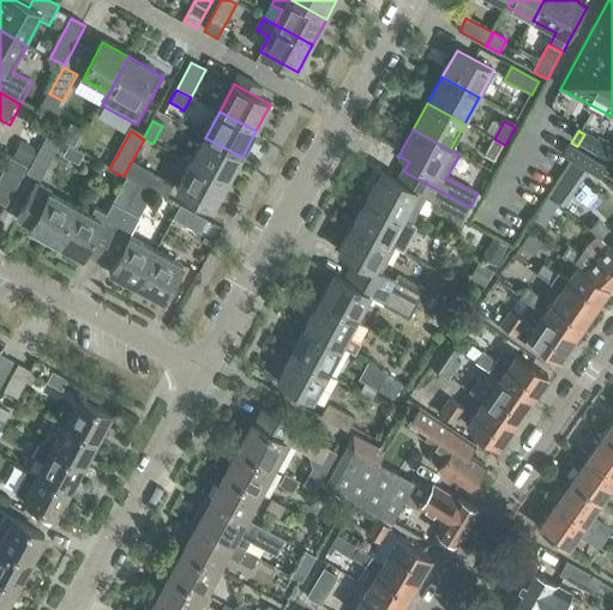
[(79,140),(66,134),(62,143),(74,149),(79,140)]
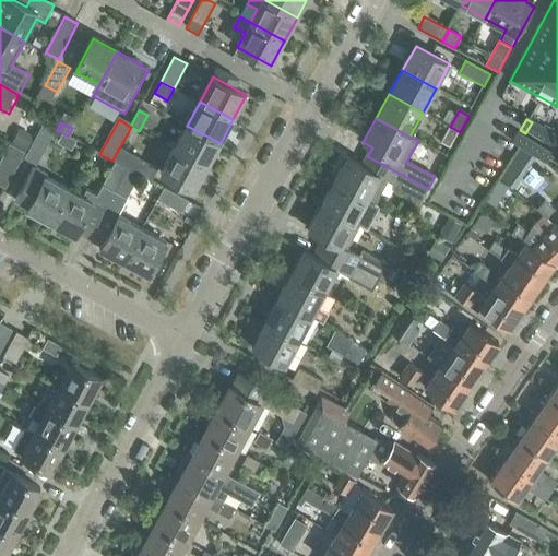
[(532,122),(525,133),(532,137),(538,126),(532,122)]
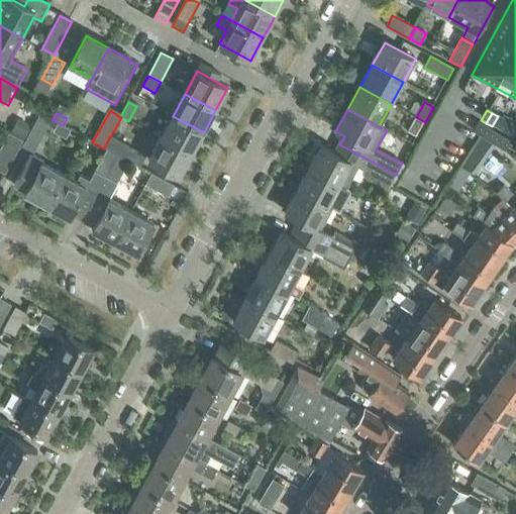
[(24,142),(21,147),(35,155),(53,121),(39,114),(30,130),(24,142)]
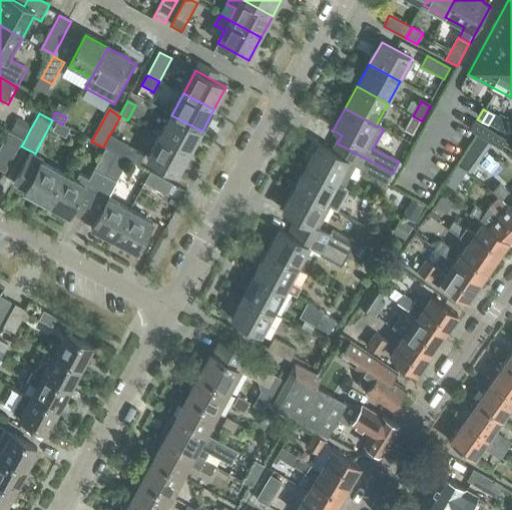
[(159,137),(190,153),(202,131),(171,115),(159,137)]
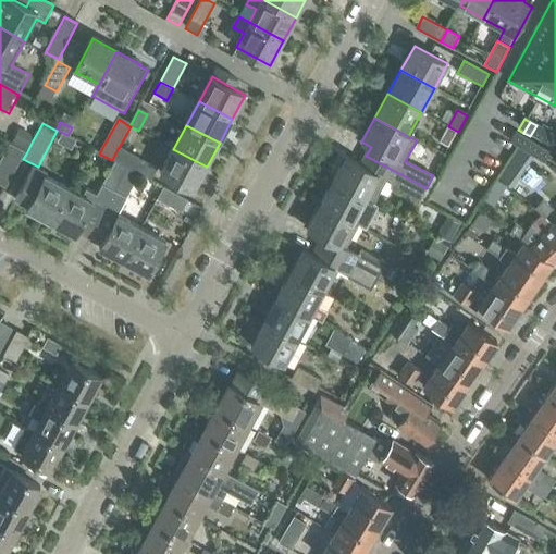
[(536,125),(530,136),(535,139),(542,128),(536,125)]
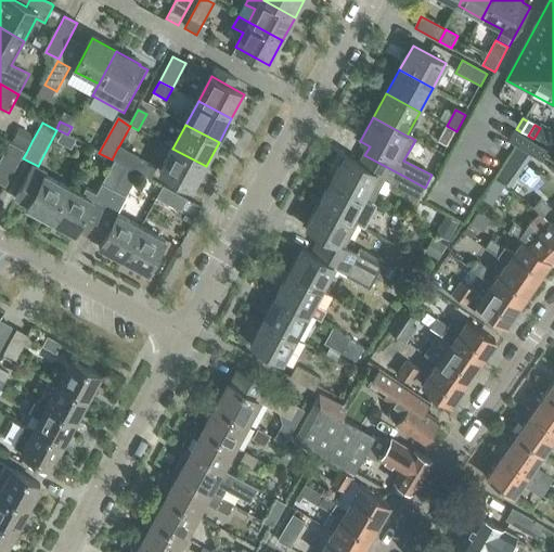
[(456,131),(447,126),(438,143),(448,149),(456,131)]
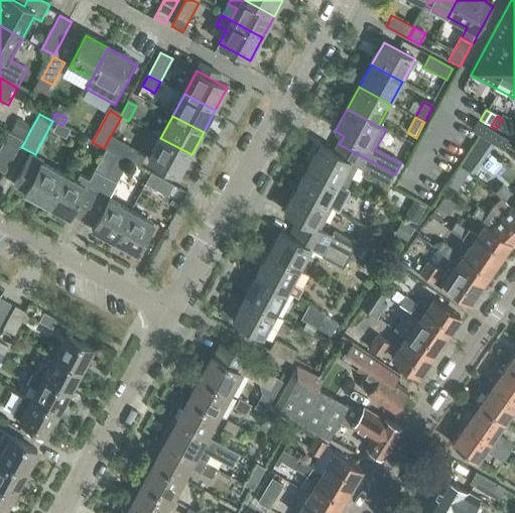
[(502,119),(496,129),(501,132),(507,123),(502,119)]
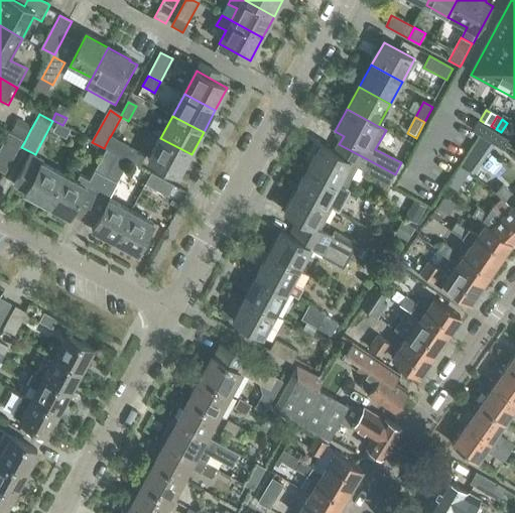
[(18,122),(11,135),(24,142),(30,130),(28,129),(28,128),(18,122)]
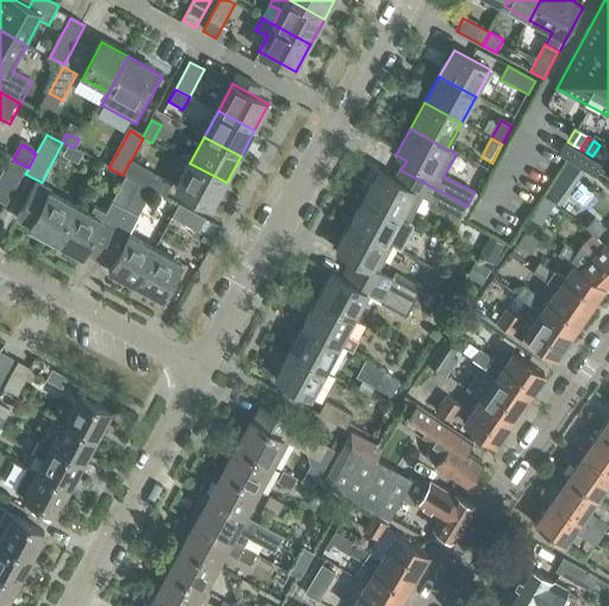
[(564,145),(558,156),(564,160),(571,149),(564,145)]
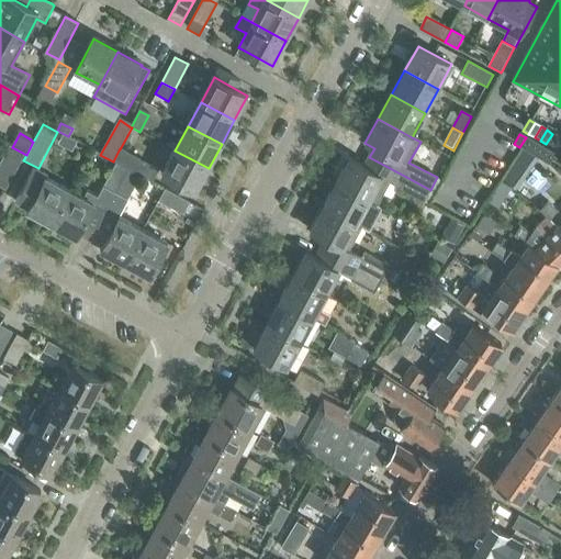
[(552,134),(546,144),(551,148),(558,137),(552,134)]
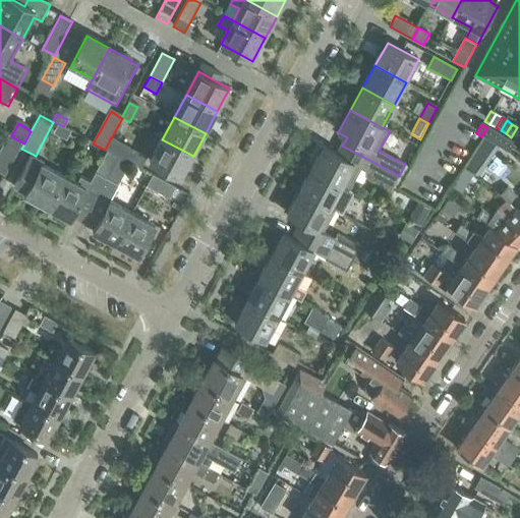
[(487,127),(481,136),(485,139),(486,139),(493,130),(487,127)]
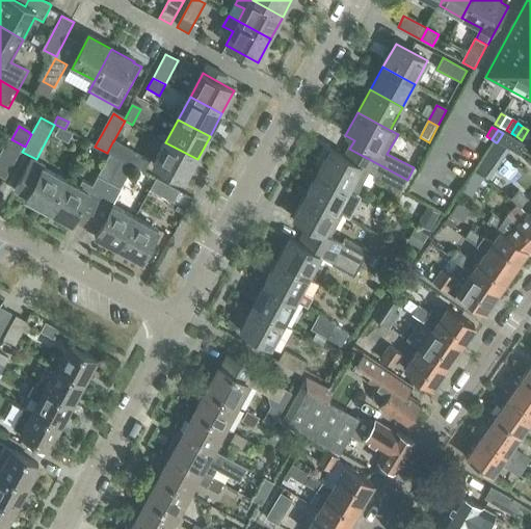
[(530,131),(528,130),(522,140),(526,142),(527,143),(530,136),(530,131)]
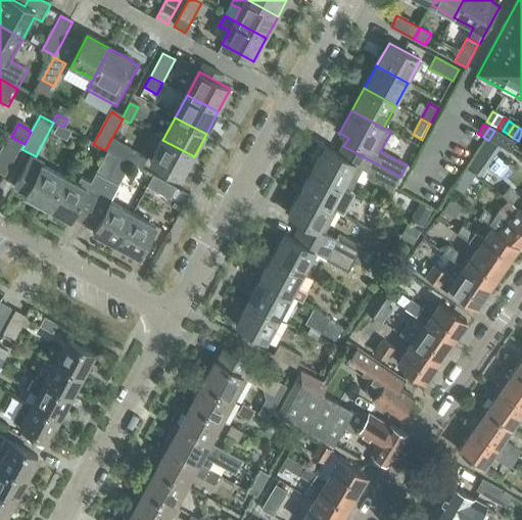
[(494,131),(488,140),(494,143),(500,134),(494,131)]
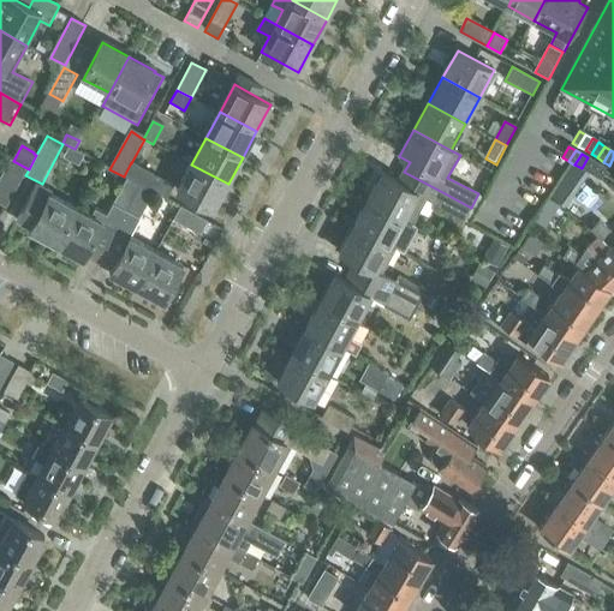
[(588,157),(582,168),(588,172),(594,161),(588,157)]
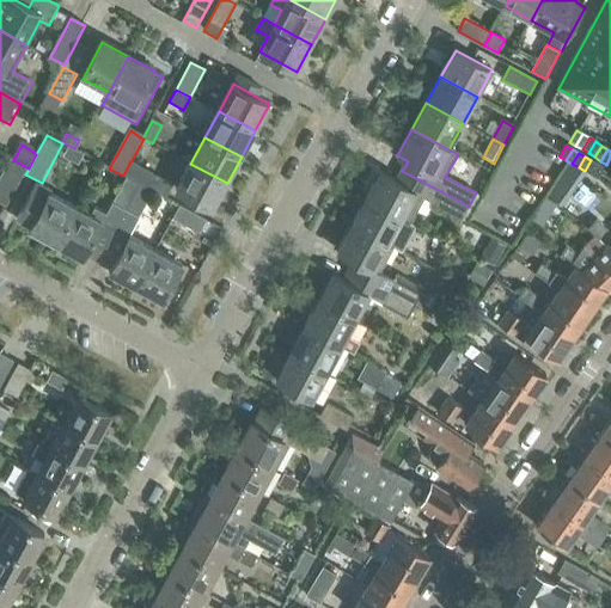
[(0,202),(8,207),(25,174),(29,169),(13,160),(0,184),(0,202)]
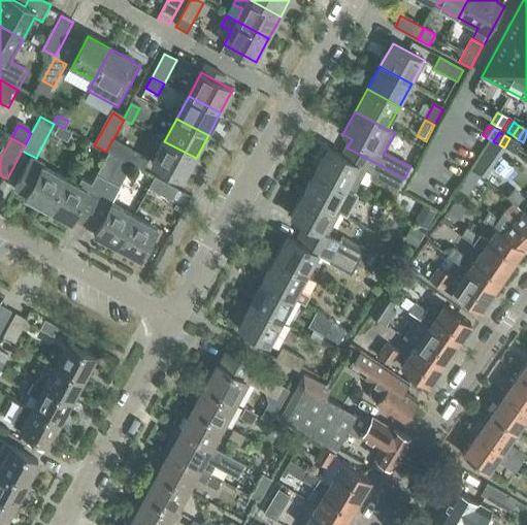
[(509,138),(504,148),(509,151),(515,141),(509,138)]
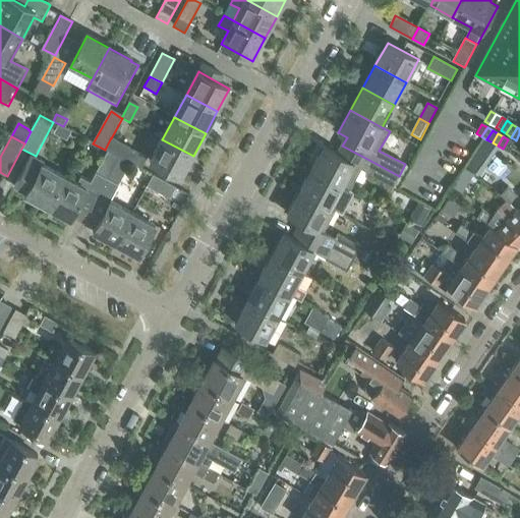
[(136,152),(125,146),(111,138),(111,137),(105,150),(108,152),(108,151),(119,157),(131,163),(130,164),(141,169),(147,159),(136,153),(136,152)]
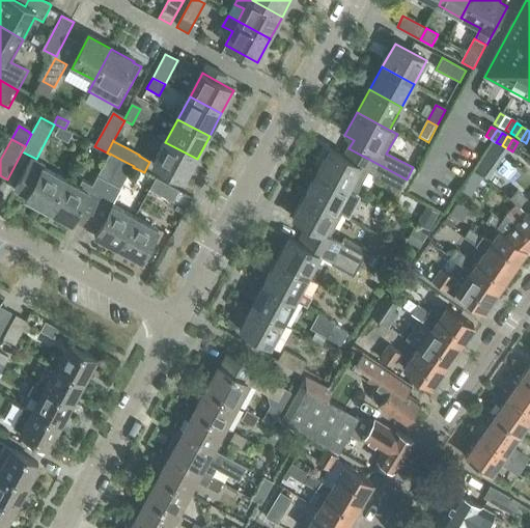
[(185,183),(197,159),(165,142),(152,166),(185,183)]
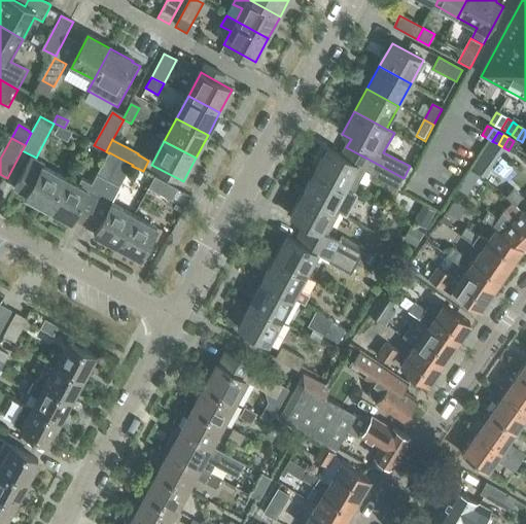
[(514,141),(509,150),(514,153),(519,144),(514,141)]
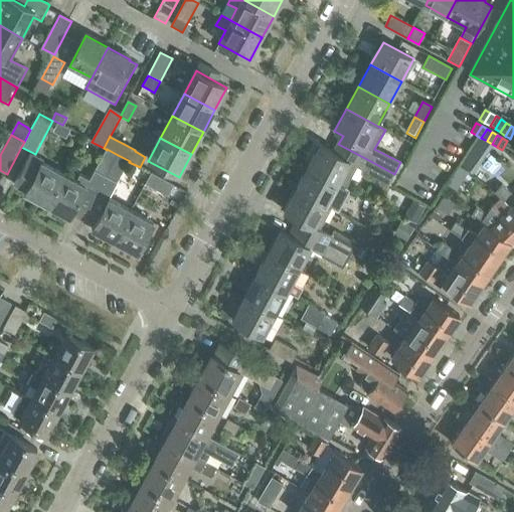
[(309,167),(347,187),(357,168),(367,173),(372,162),(338,144),(334,151),(321,144),(309,167)]
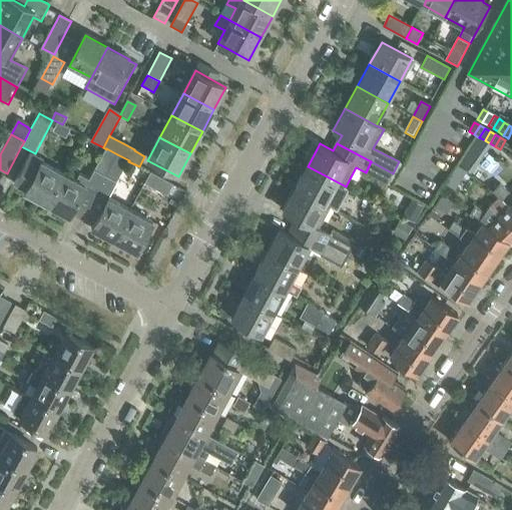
[(71,218),(72,214),(83,220),(117,154),(106,148),(106,149),(88,180),(79,175),(76,181),(64,175),(47,205),(71,218)]
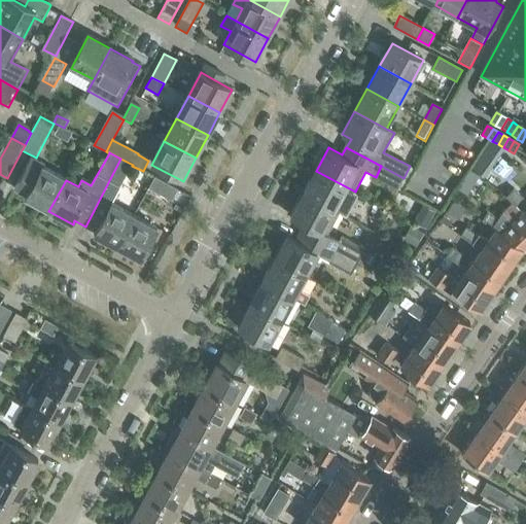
[(471,170),(481,177),(490,165),(480,158),(471,170)]
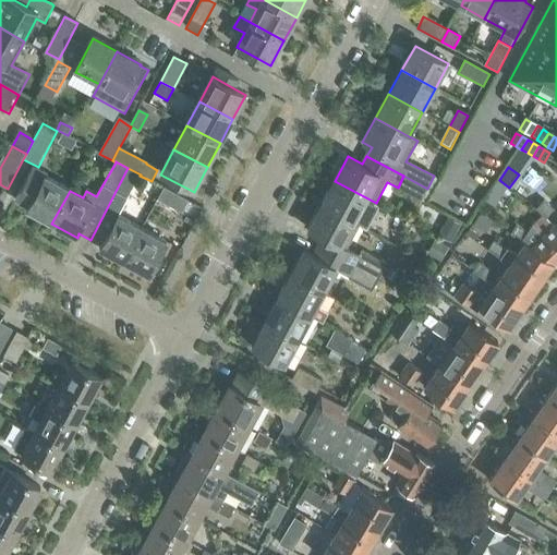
[(15,202),(28,209),(27,212),(51,224),(70,191),(46,178),(47,176),(33,168),(15,202)]
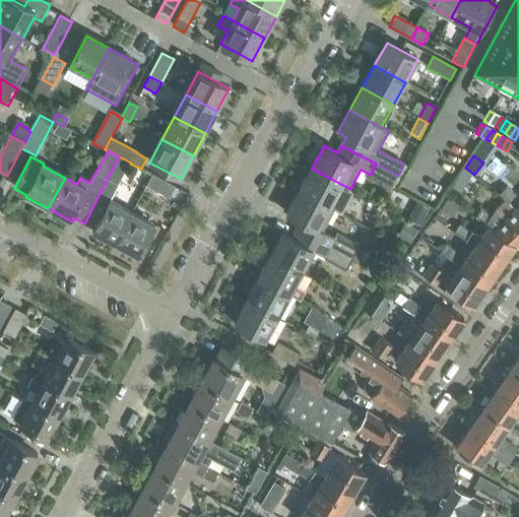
[(84,223),(95,229),(93,233),(116,245),(133,213),(110,201),(118,186),(119,186),(130,164),(131,163),(119,156),(84,223)]
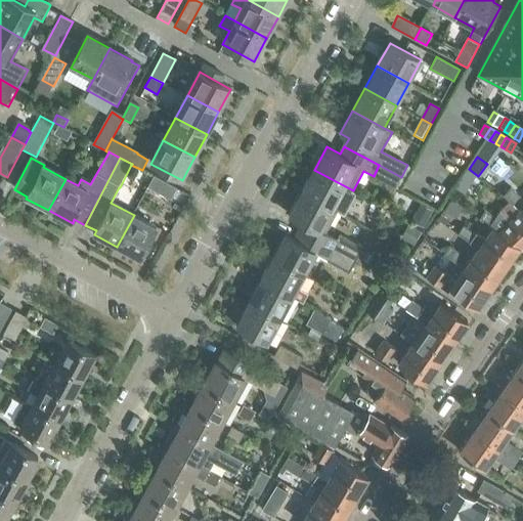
[(396,187),(401,177),(379,165),(374,176),(396,187)]
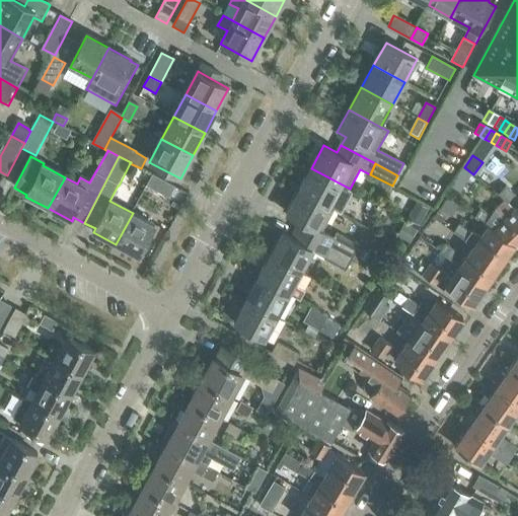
[(311,168),(299,190),(335,209),(340,212),(341,212),(353,191),(350,189),(311,168)]
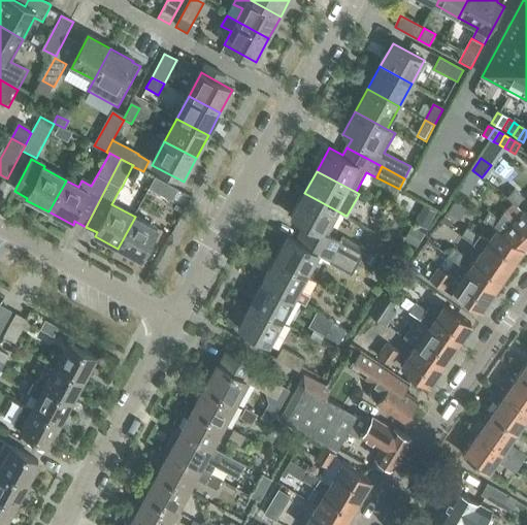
[(150,190),(172,201),(178,190),(156,177),(150,190)]
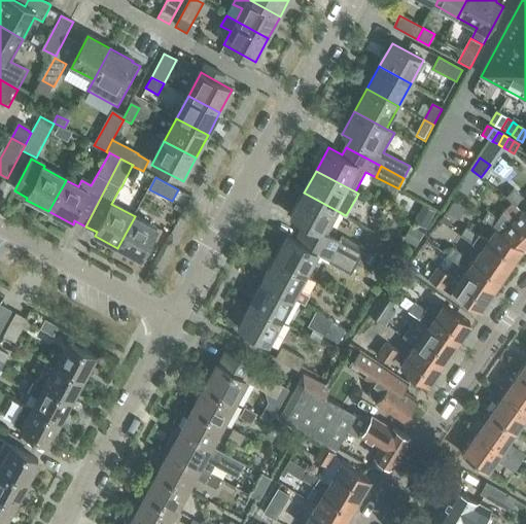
[(515,208),(522,200),(514,191),(506,199),(515,208)]
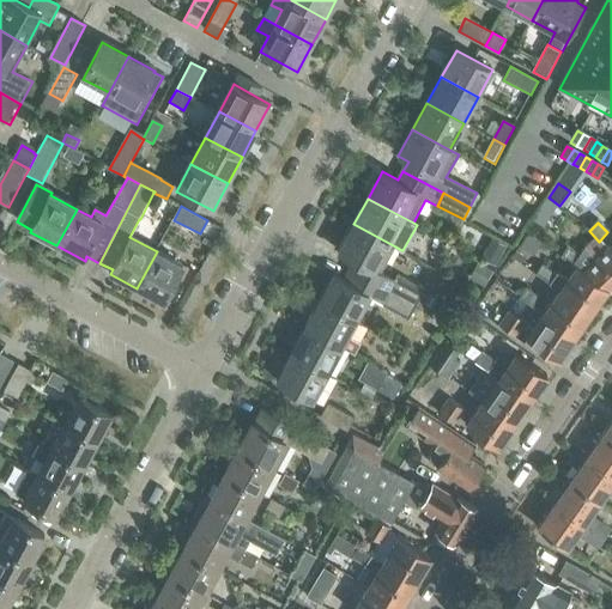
[(380,275),(395,247),(353,224),(339,253),(353,261),(349,270),(389,292),(394,282),(380,275)]
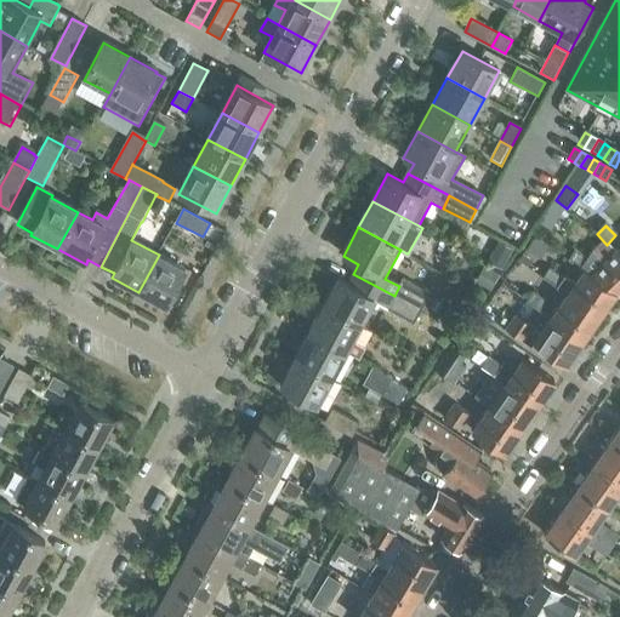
[(575,251),(568,262),(580,270),(587,260),(575,251)]
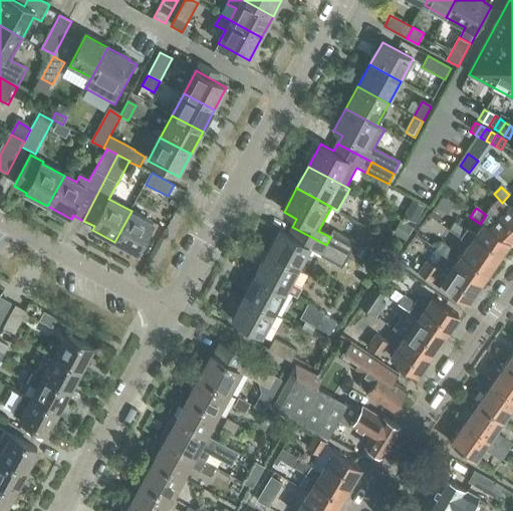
[(480,224),(483,226),(484,224),(510,243),(512,244),(512,212),(510,209),(500,219),(490,209),(486,215),(480,224)]
